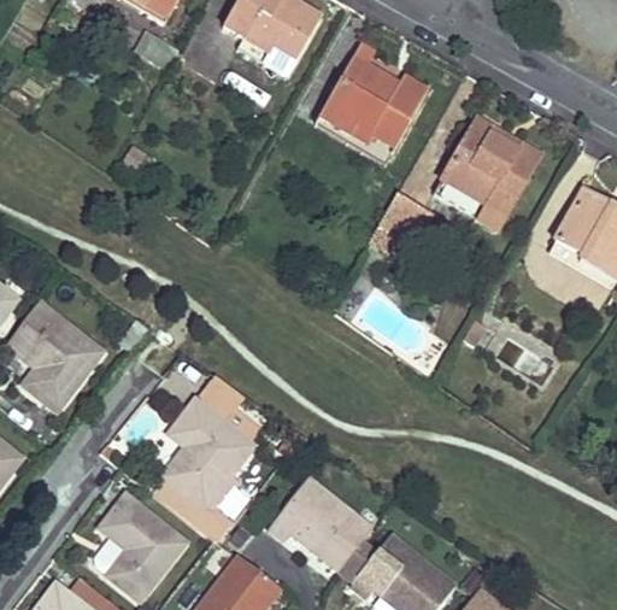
[(165,21),(177,0),(145,0),(141,6),(165,21)]
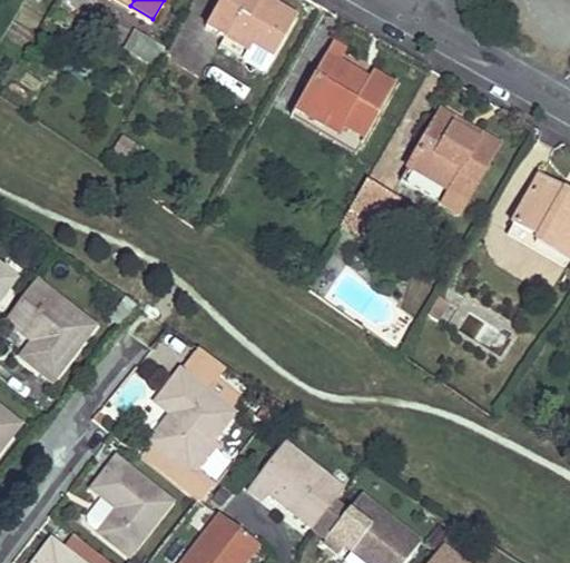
[(295,13),(274,2),(269,10),(256,2),(257,0),(218,0),(206,23),(249,48),(252,42),(273,55),(295,13)]
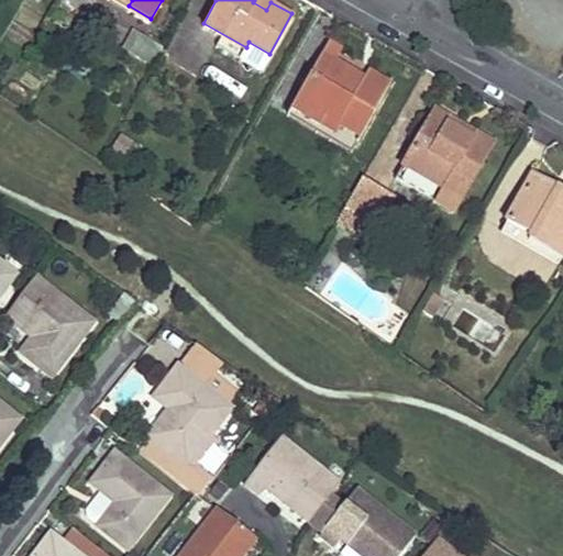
[(266,10),(271,2),(267,0),(254,0),(253,2),(266,10)]
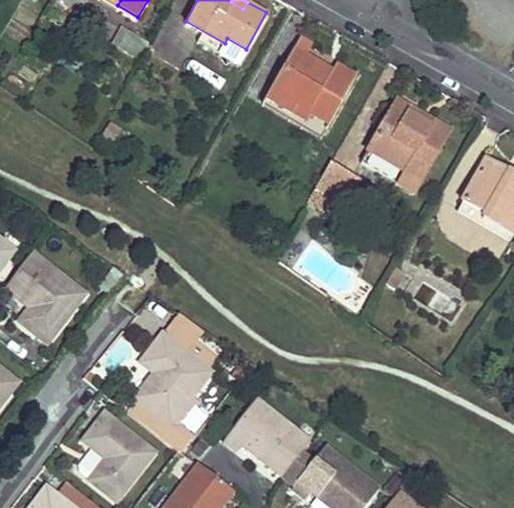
[(225,43),(244,53),(246,49),(227,38),(225,43)]
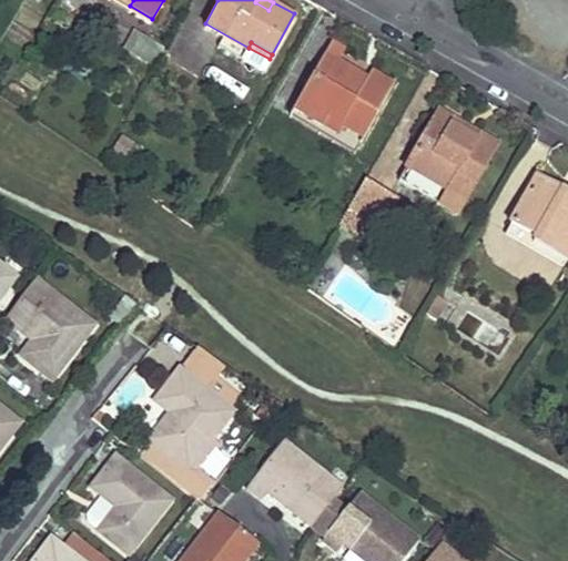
[(331,57),(322,52),(311,73),(320,78),(331,57)]
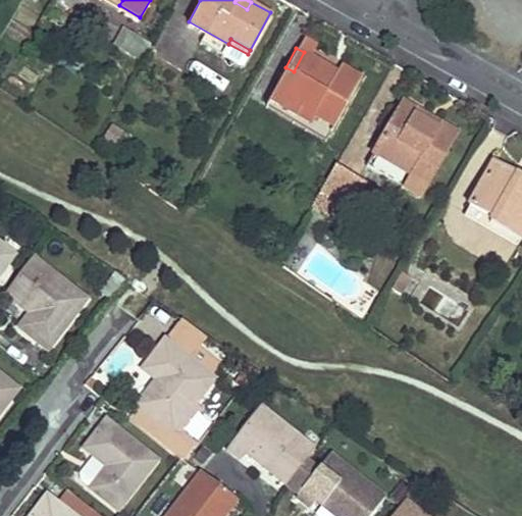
[(301,104),(333,122),(360,75),(338,63),(333,71),(321,65),(323,62),(304,52),(294,71),(285,67),(269,97),(296,112),(301,104)]
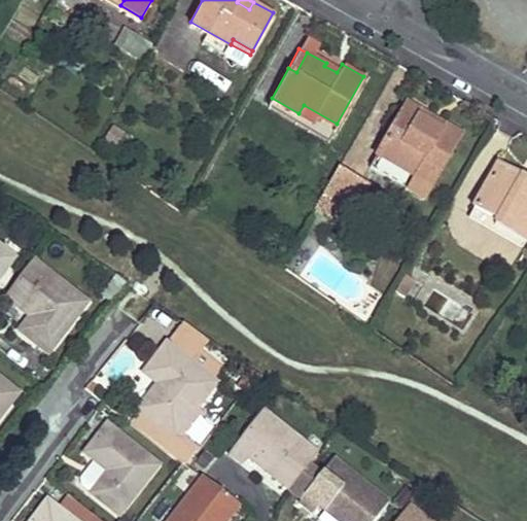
[(268,105),(328,138),(337,124),(304,105),(299,113),(272,98),(268,105)]
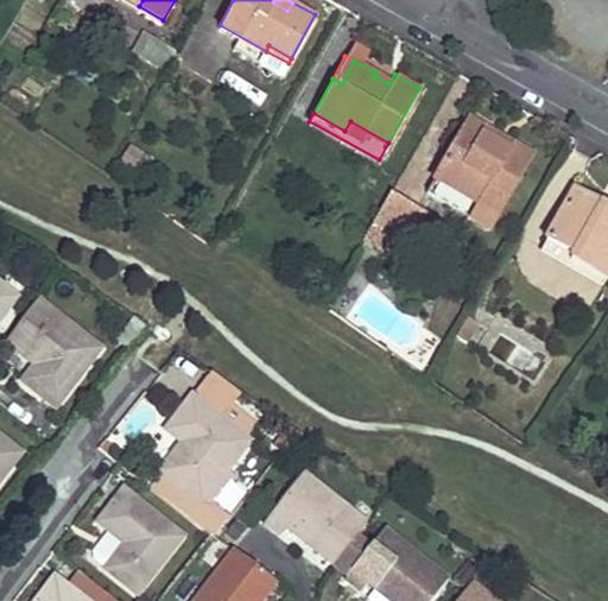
[(512,138),(508,145),(483,131),(487,124),(468,113),(435,174),(499,209),(532,150),(512,138)]
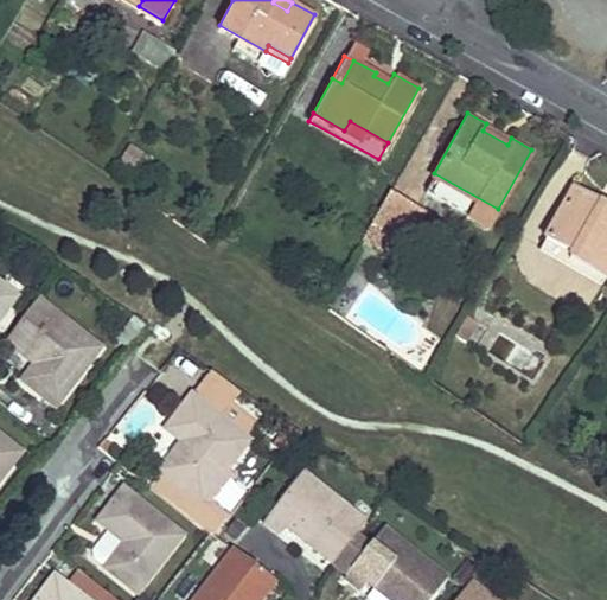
[(511,138),(486,123),(483,131),(508,145),(511,138)]
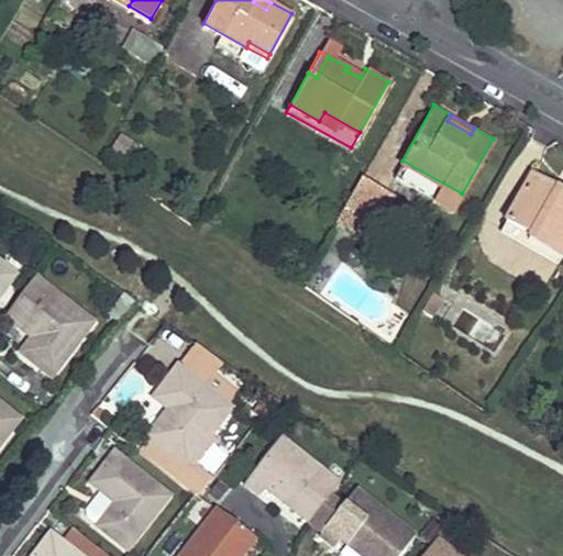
[(110,147),(124,154),(133,134),(118,128),(110,147)]
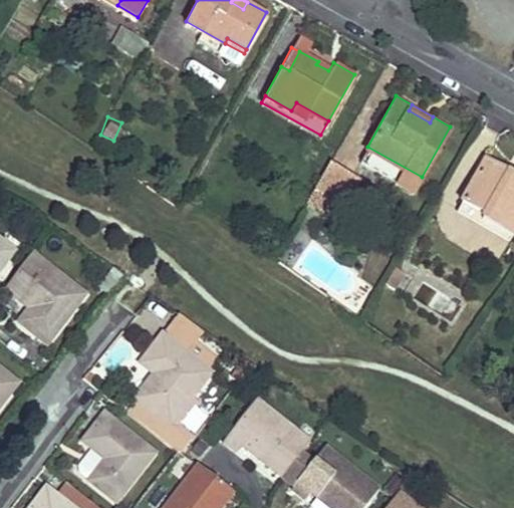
[(360,159),(415,189),(422,177),(367,147),(360,159)]
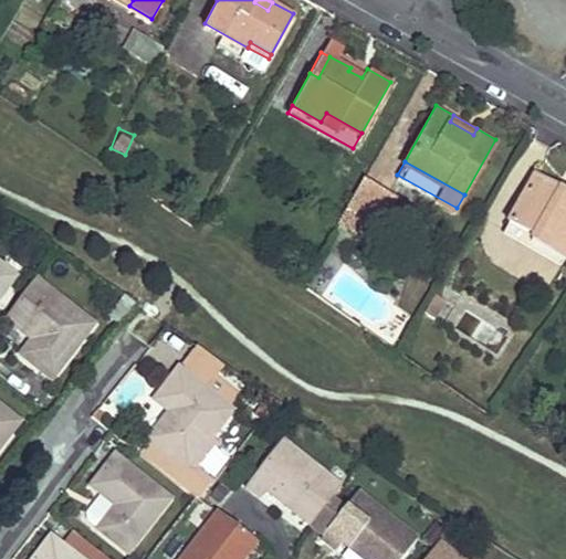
[(565,246),(565,190),(552,182),(553,179),(534,168),(509,212),(535,227),(532,232),(564,251),(565,246)]
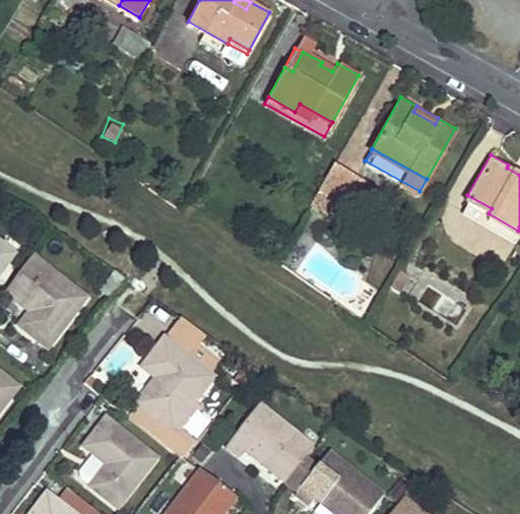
[(366,180),(334,162),(311,203),(327,212),(343,221),(366,180)]
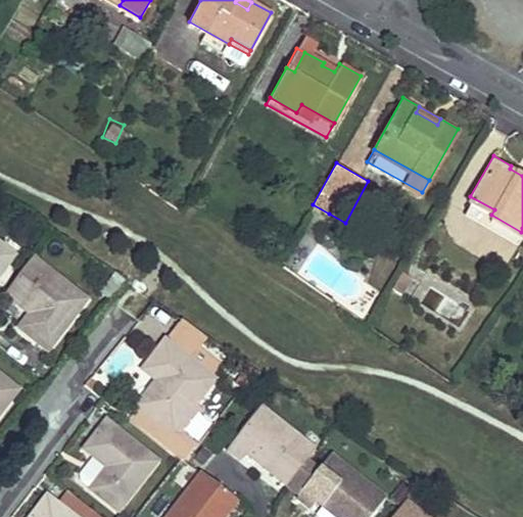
[(522,176),(522,173),(511,166),(510,169),(522,176)]
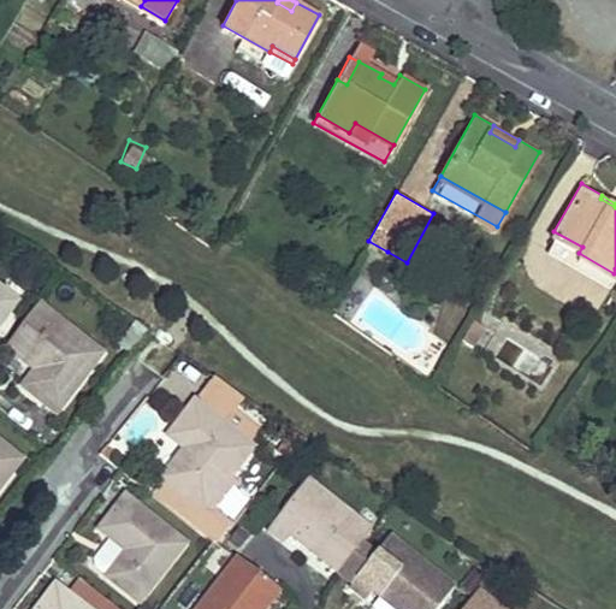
[(554,231),(551,236),(579,253),(582,247),(554,231)]
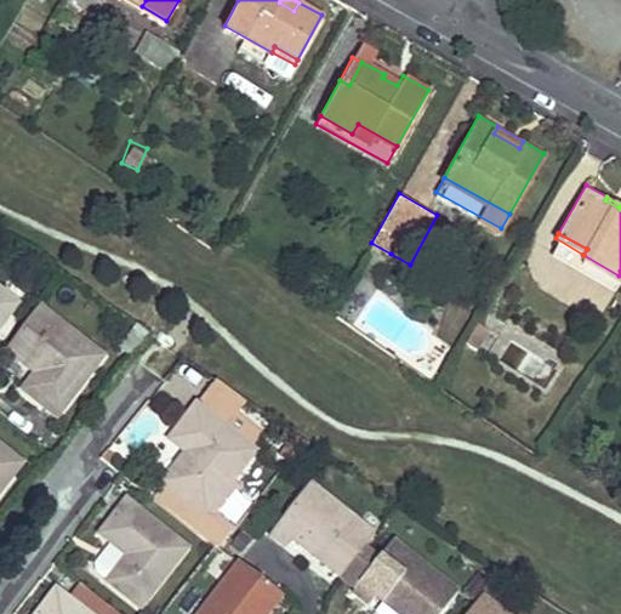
[(0,318),(16,299),(0,285),(0,318)]
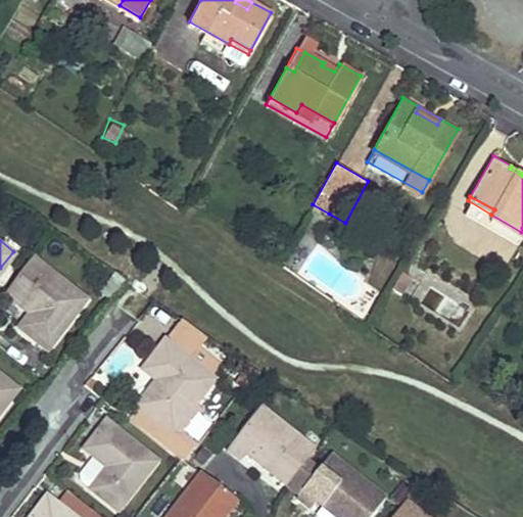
[(20,323),(50,344),(87,295),(33,253),(5,290),(31,310),(20,323)]
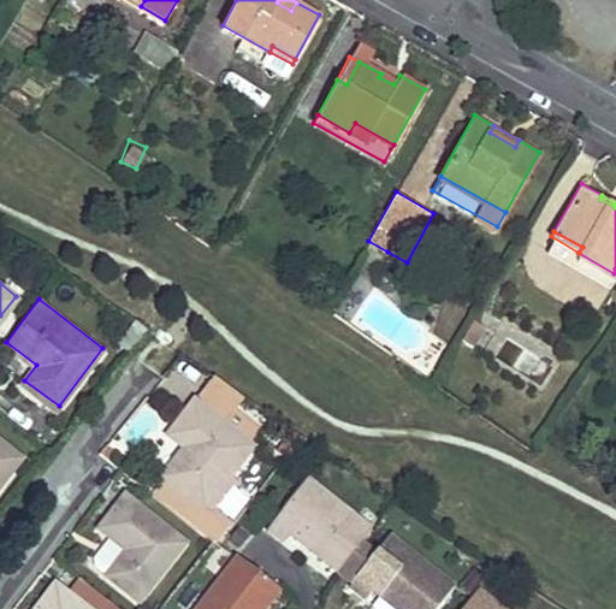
[(486,320),(474,314),(463,333),(474,340),(486,320)]
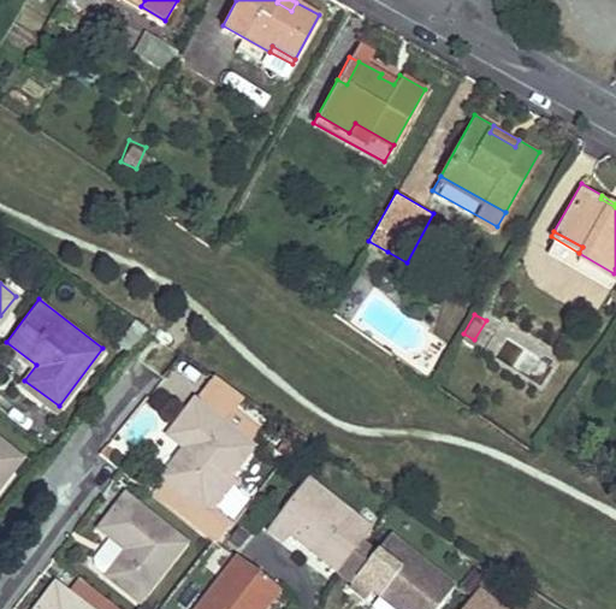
[(140,331),(131,326),(122,340),(129,346),(140,331)]
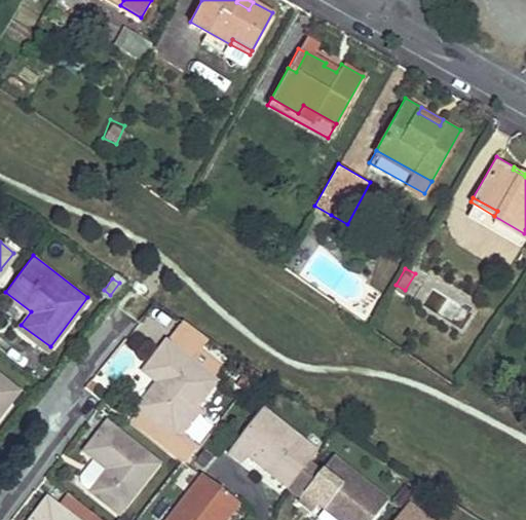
[(121,285),(119,283),(110,295),(113,297),(121,285)]
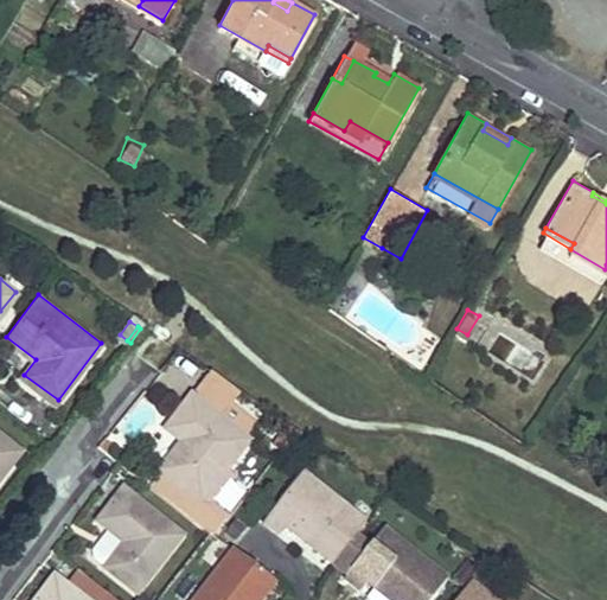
[(240,394),(210,372),(195,391),(224,413),(240,394)]
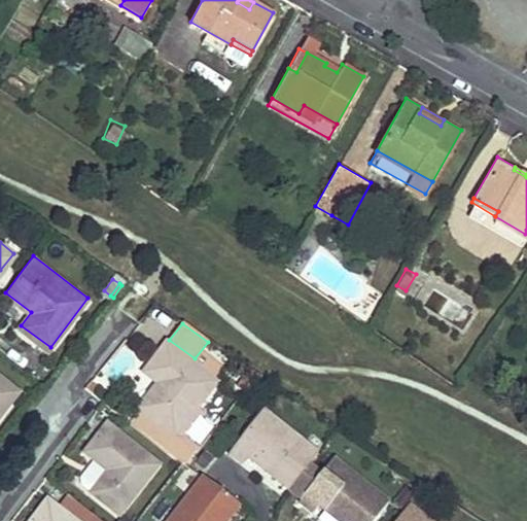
[(197,404),(218,377),(195,358),(169,340),(167,338),(143,368),(157,379),(139,404),(142,407),(133,419),(180,457),(185,457),(197,442),(187,435),(205,410),(197,404)]
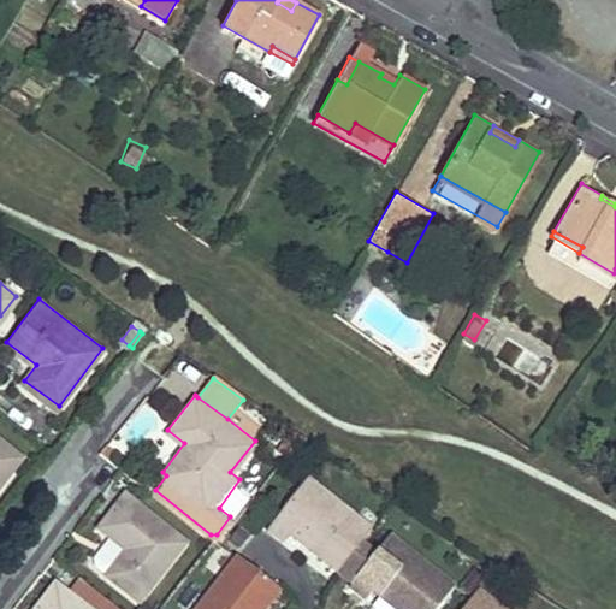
[(0,485),(24,453),(0,435),(0,485)]
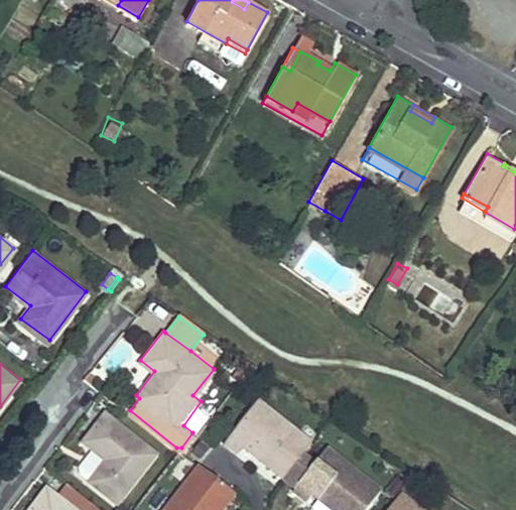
[(237,451),(244,442),(284,474),(311,437),(258,397),(225,440),(237,451)]
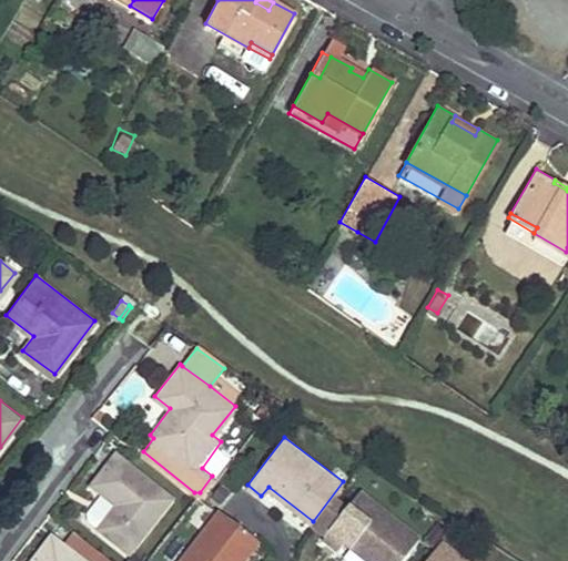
[(97,524),(129,550),(171,496),(114,451),(91,481),(114,501),(97,524)]
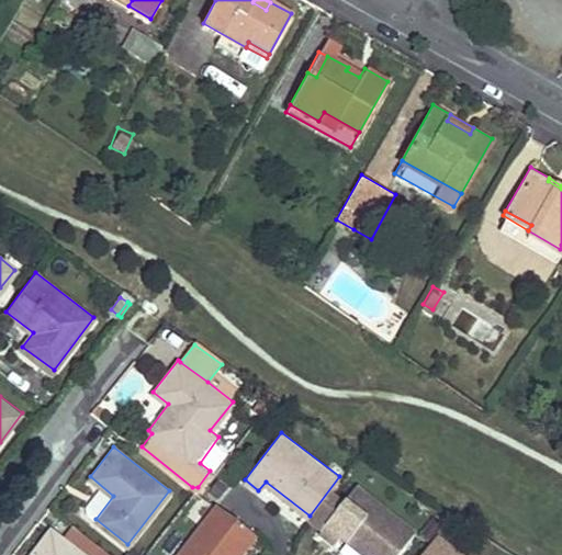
[(340,534),(368,554),(393,554),(414,529),(356,484),(318,530),(334,543),(340,534)]
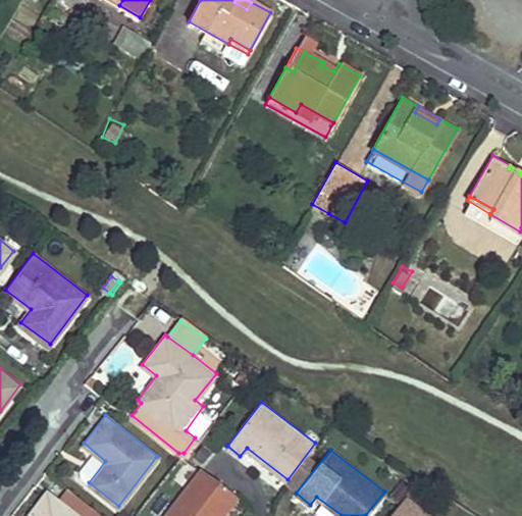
[(220,515),(238,494),(202,467),(164,515),(220,515)]
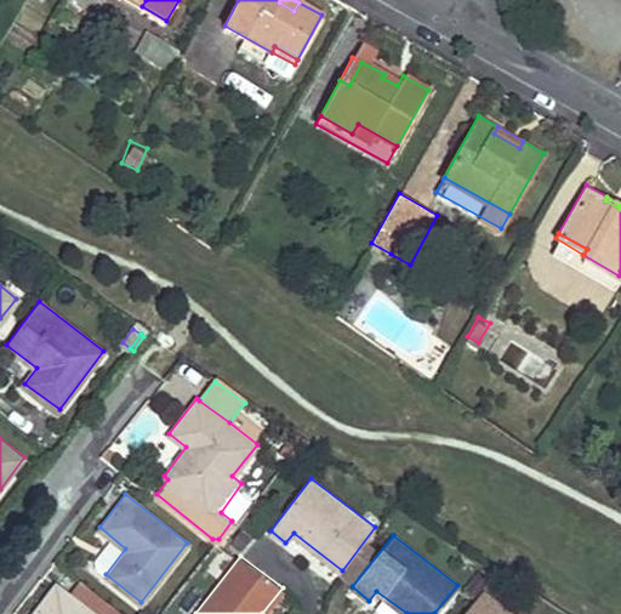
[(98,613),(110,601),(81,579),(69,593),(96,613),(98,613)]
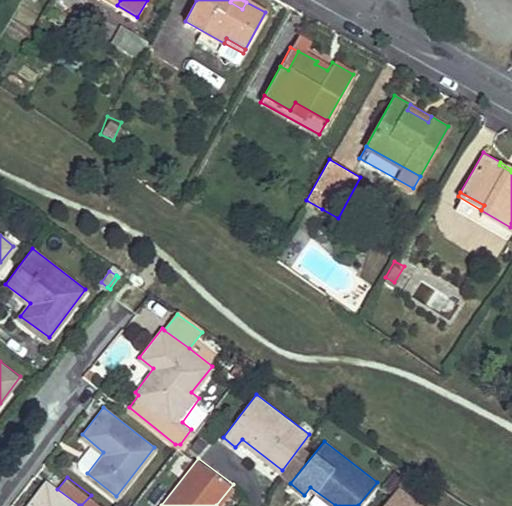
[(79,505),(57,489),(46,480),(26,505),(79,505)]
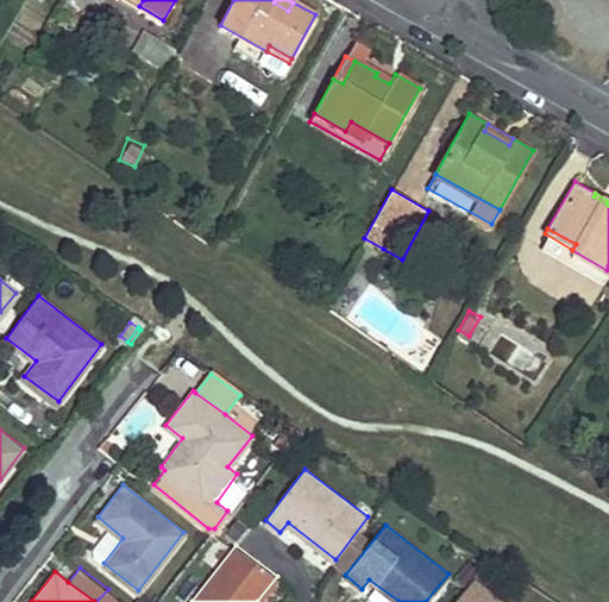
[(501,601),(470,577),(451,601),(501,601)]
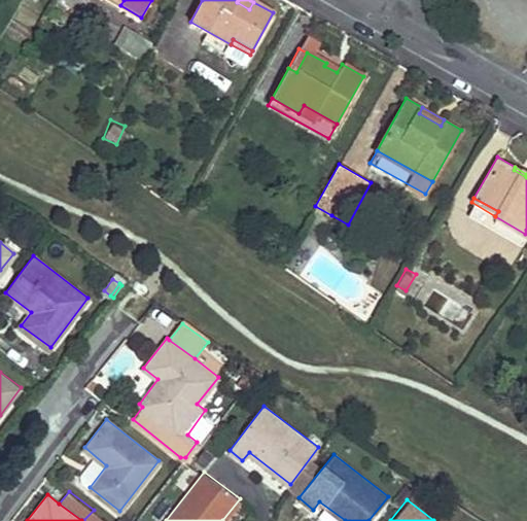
[(107,520),(94,510),(83,520),(107,520)]
